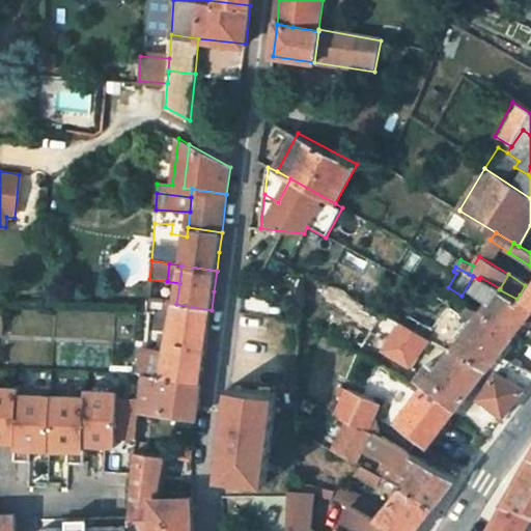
[(478,316),(512,335),(530,311),(530,306),(516,299),(499,289),(500,288),(480,277),(479,279),(472,290),(487,304),(478,316)]
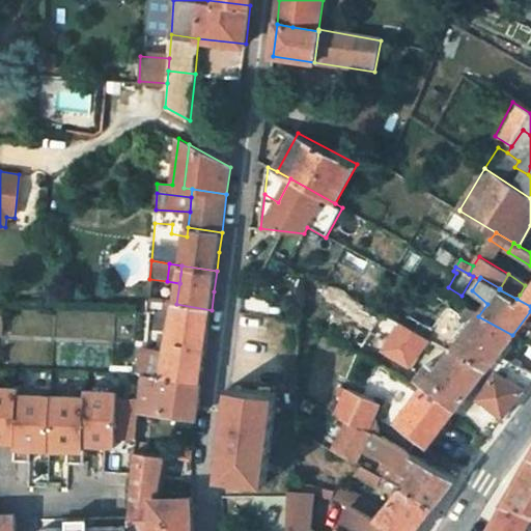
[(530,287),(524,298),(520,295),(516,299),(530,306),(530,287)]
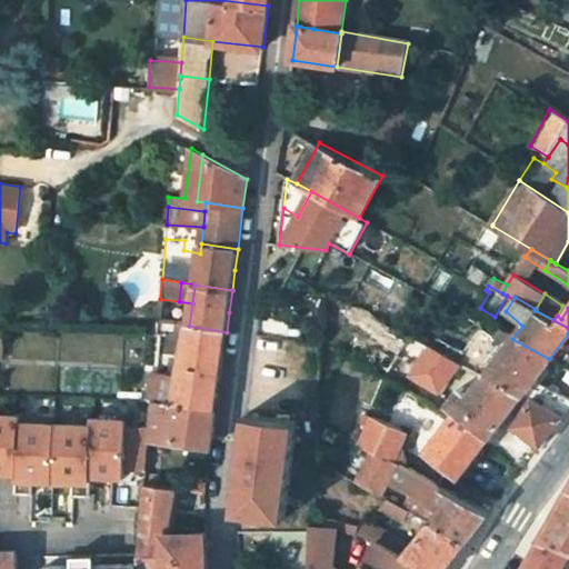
[(480,320),(470,313),(466,321),(476,327),(480,320)]
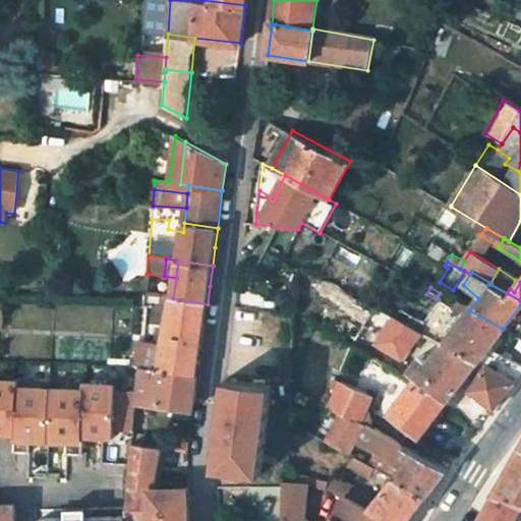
[(426,294),(415,288),(410,296),(430,307),(436,299),(426,294)]
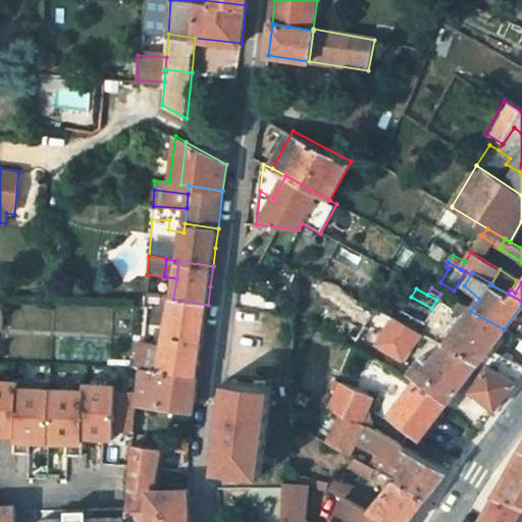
[(208,305),(173,299),(166,346),(143,343),(141,366),(199,376),(208,305)]
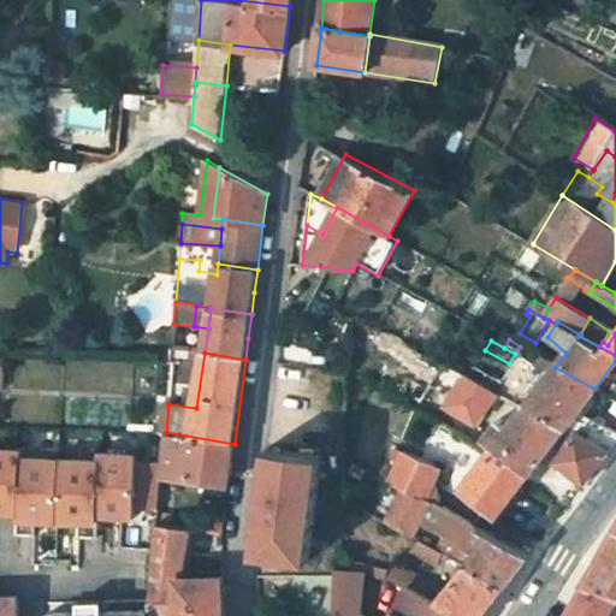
[(555,367),(539,357),(533,369),(519,361),(501,388),(474,372),(467,383),(557,436),(567,422),(610,451),(615,443),(615,432),(579,410),(594,389),(555,367)]
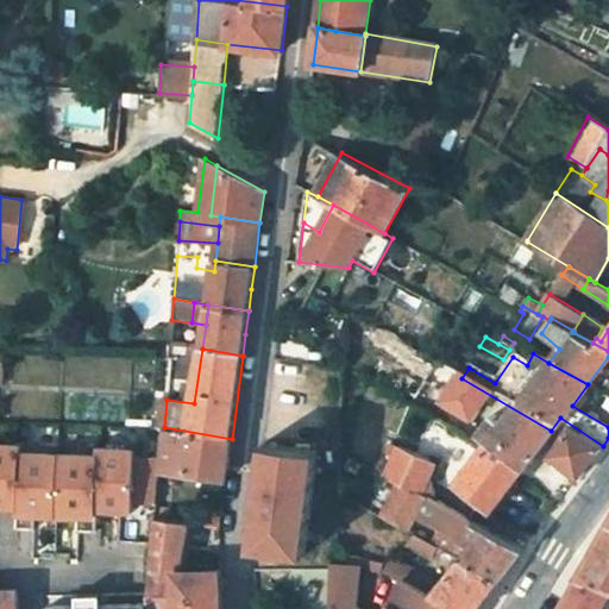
[(485,446),(523,469),(538,447),(546,438),(551,431),(462,378),(437,364),(437,365),(424,385),(443,396),(439,405),(468,421),(477,410),(494,420),(500,410),(510,415),(497,433),(491,429),(481,432),(476,441),(485,446)]
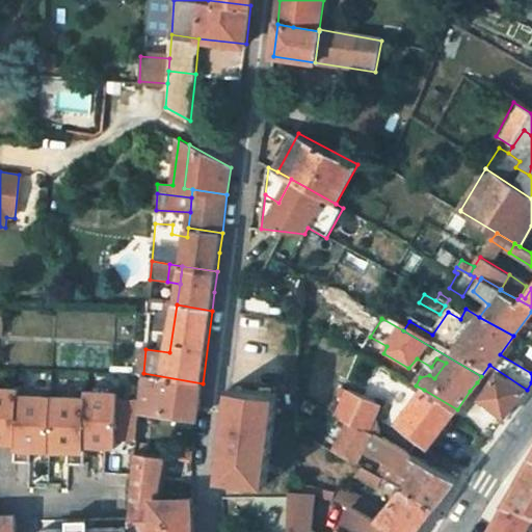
[(347,420),(369,431),(395,377),(370,362),(356,387),(363,393),(358,399),(341,390),(338,395),(344,399),(336,414),(347,420)]
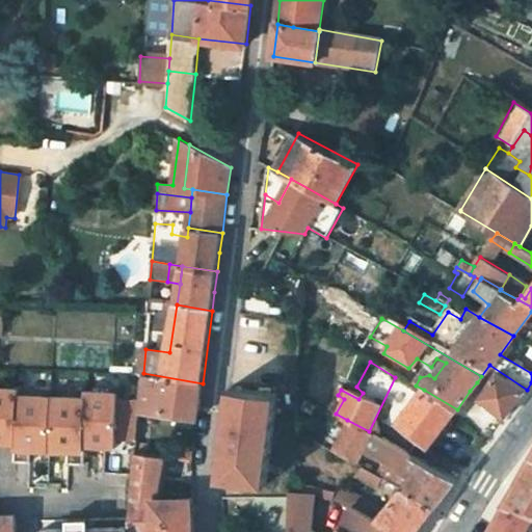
[(477,382),(486,389),(479,397),(506,417),(514,406),(527,390),(489,365),(481,376),(477,382)]
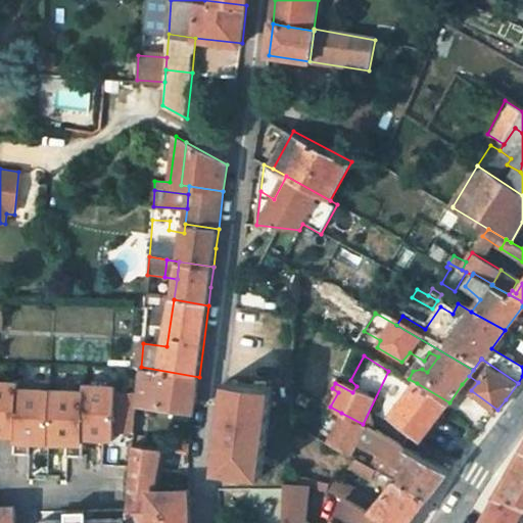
[(138,405),(195,411),(199,377),(141,367),(139,392),(138,403),(138,405)]
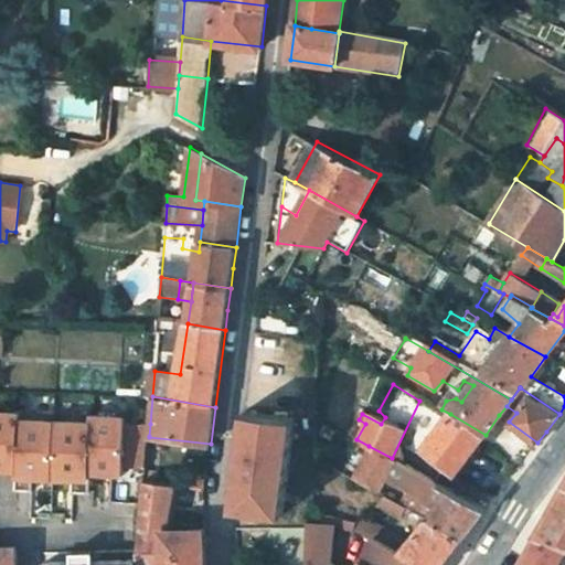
[(0,468),(18,469),(20,414),(0,412),(0,468)]
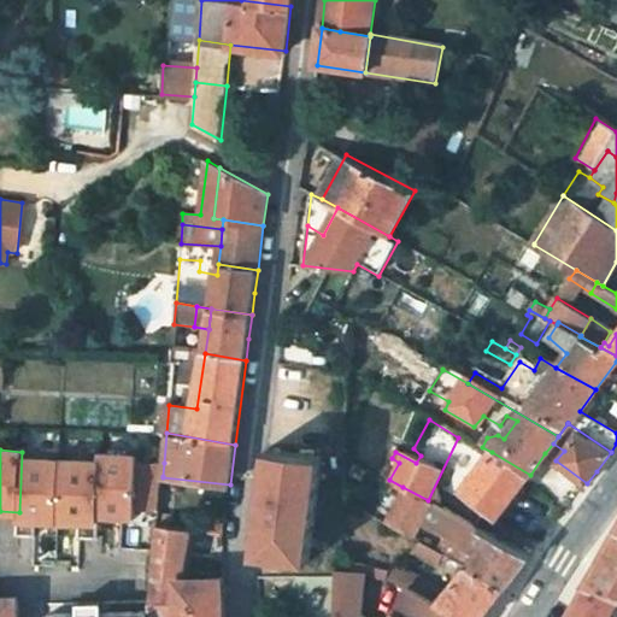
[(339,469),(339,457),(316,454),(268,450),(258,556),(313,562),(321,468),(339,469)]
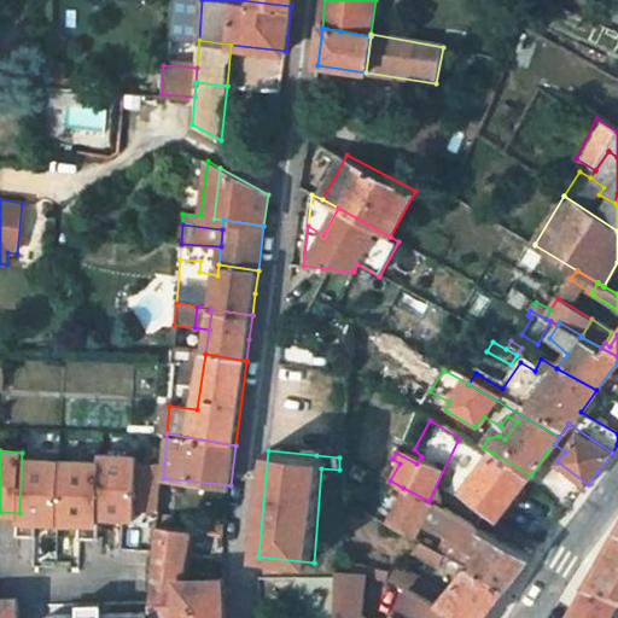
[(41,453),(22,453),(19,513),(18,535),(23,536),(40,536),(40,522),(59,523),(62,460),(41,459),(41,453)]
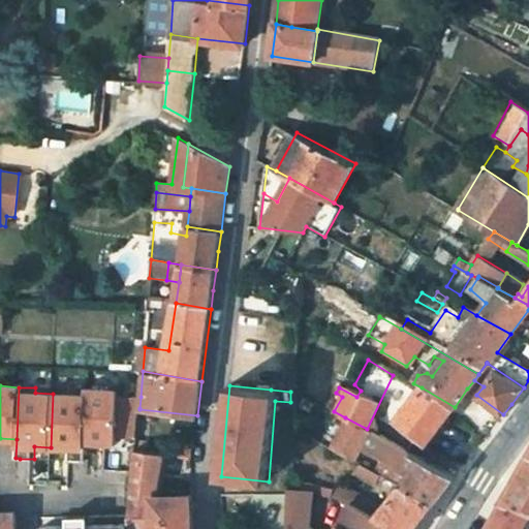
[(71,395),(53,394),(51,447),(66,447),(66,461),(71,462),(85,462),(86,442),(88,389),(71,387),(71,395)]
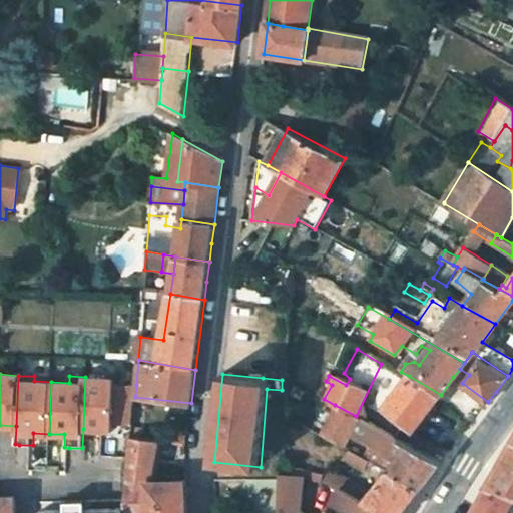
[(409,376),(405,382),(381,415),(405,428),(414,432),(441,395),(409,376)]
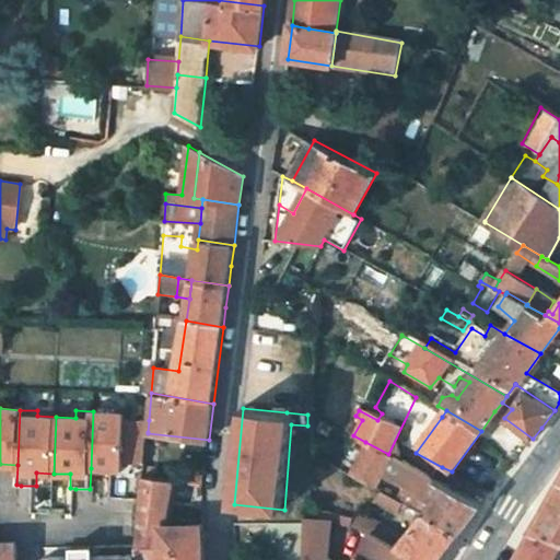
[(127,412),(93,411),(91,468),(124,469),(124,463),(144,463),(148,432),(149,420),(127,419),(127,412)]
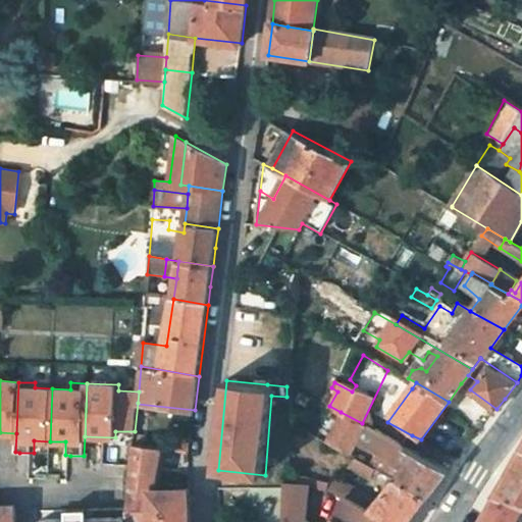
[(437,486),(450,470),(405,446),(362,423),(341,412),(326,438),(349,452),(355,440),(402,467),(396,478),(430,496),(437,486)]
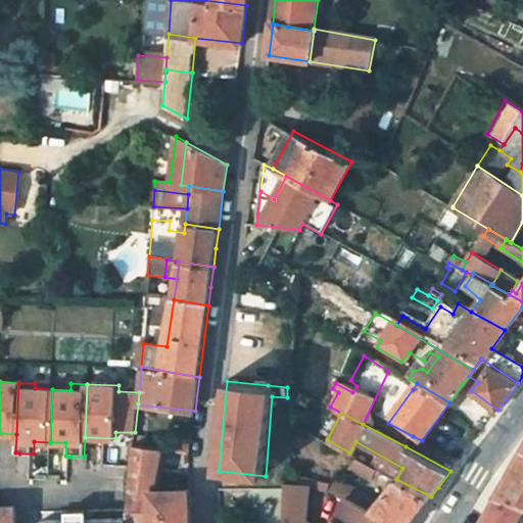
[(147,447),(148,437),(136,435),(135,445),(147,447)]
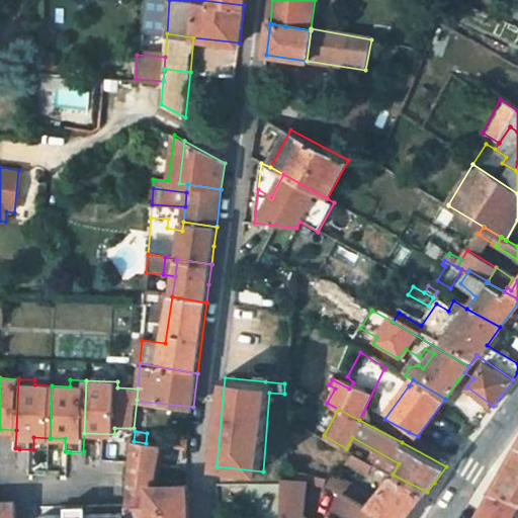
[(189,517),(188,485),(156,487),(160,446),(146,443),(134,441),(128,504),(126,517),(189,517)]
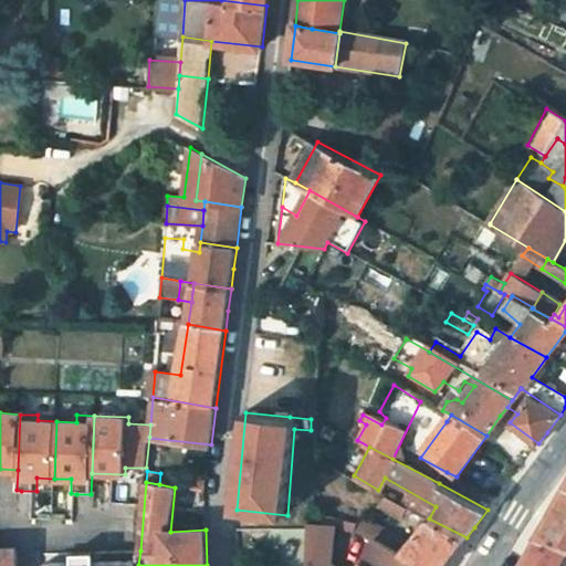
[(205,492),(191,490),(190,503),(205,505),(205,492)]
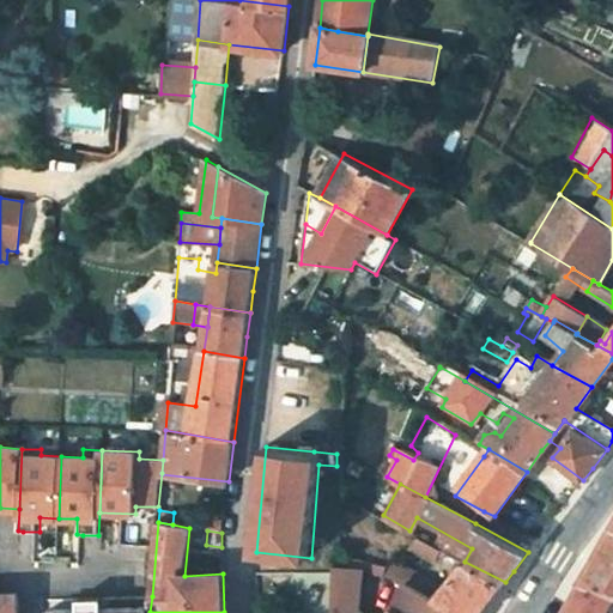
[(441,557),(444,558),(448,552),(416,535),(410,545),(437,560),(441,557)]
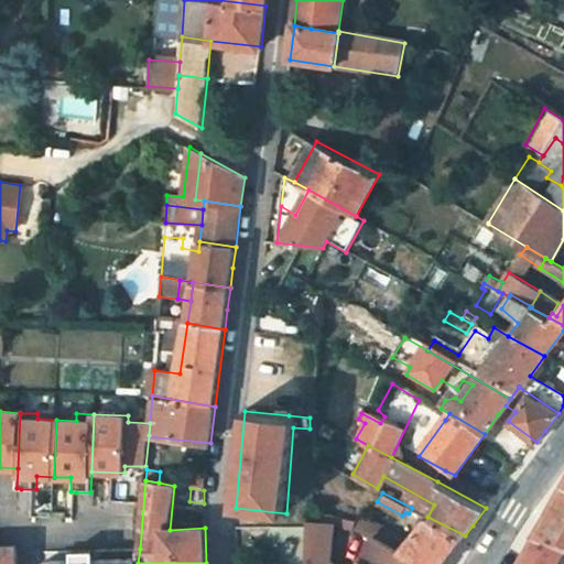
[(563,495),(550,520),(538,542),(563,554),(563,495)]
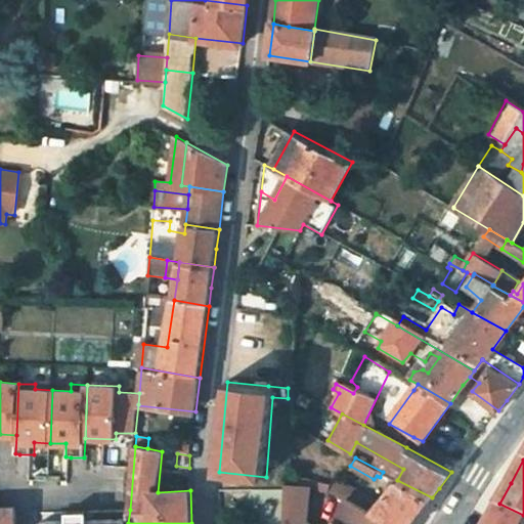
[(411,523),(417,518),(432,497),(397,480),(381,500),(337,478),(332,485),(330,492),(346,501),(388,523),(411,523)]
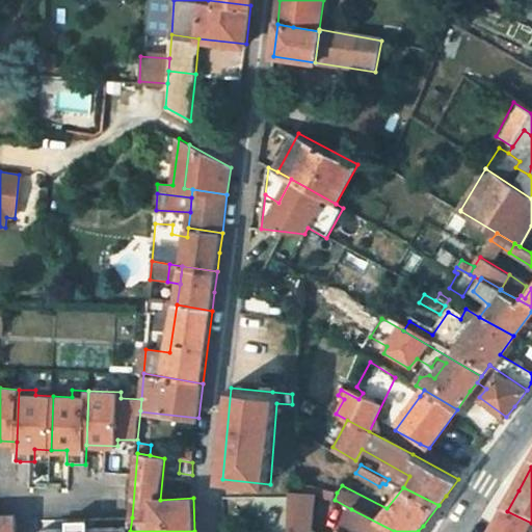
[(289,530),(310,531),(313,498),(291,493),(289,530)]
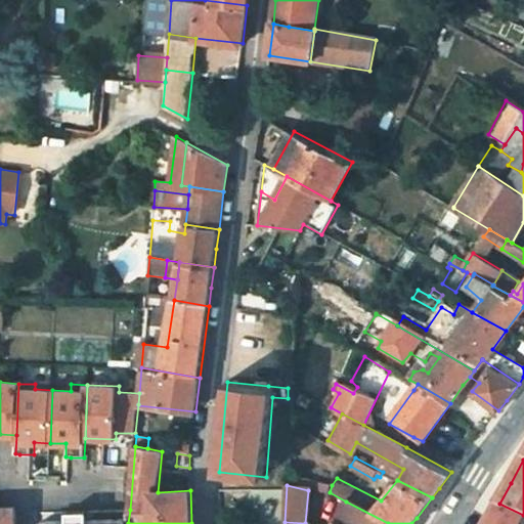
[(388,523),(346,501),(333,523),(388,523)]
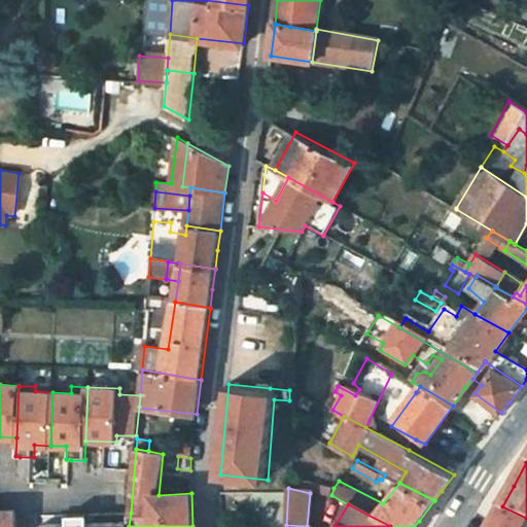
[(526,526),(526,518),(502,506),(494,520),(507,526),(510,526),(526,526)]
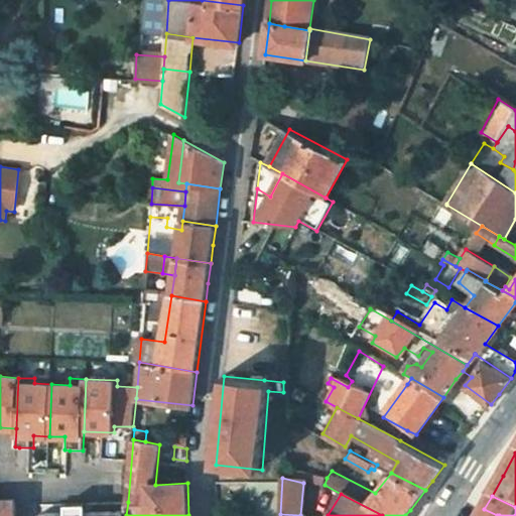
[(0,515),(15,515),(16,501),(0,501),(0,515)]
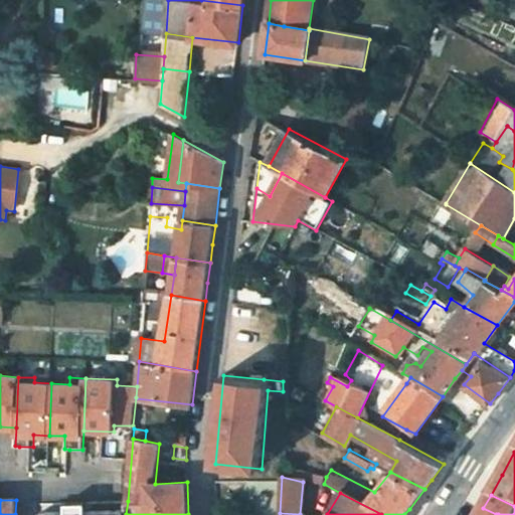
[(126,514),(128,501),(87,503),(87,502),(75,503),(66,503),(66,504),(41,505),(41,514),(126,514)]
